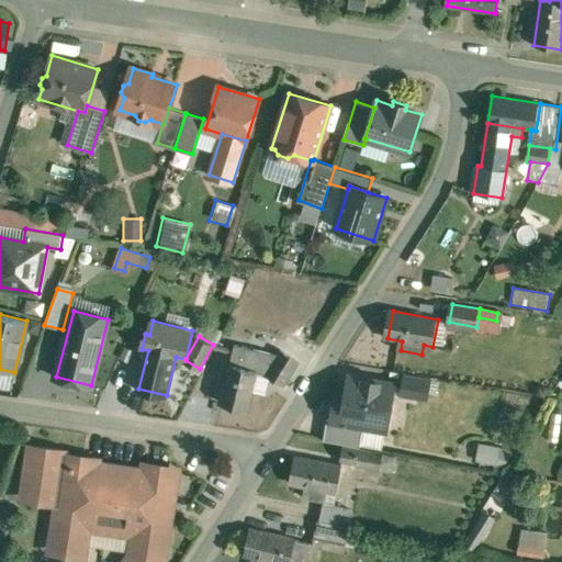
[(274,353),(237,345),(222,402),(249,407),(258,372),(269,374),(274,353)]
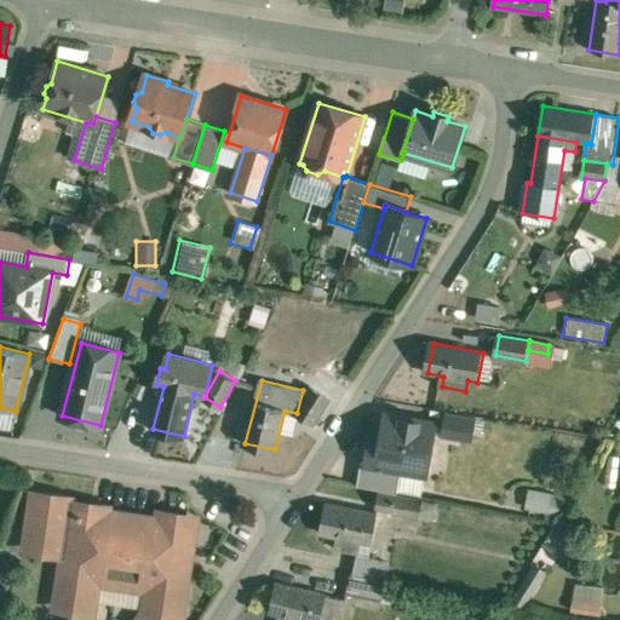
[(331,397),(311,386),(310,392),(303,390),(297,413),(314,425),(331,397)]
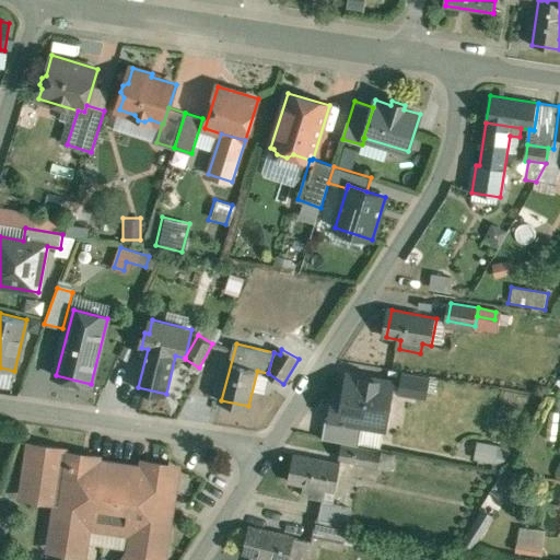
[(432,378),(404,373),(400,393),(429,397),(432,378)]
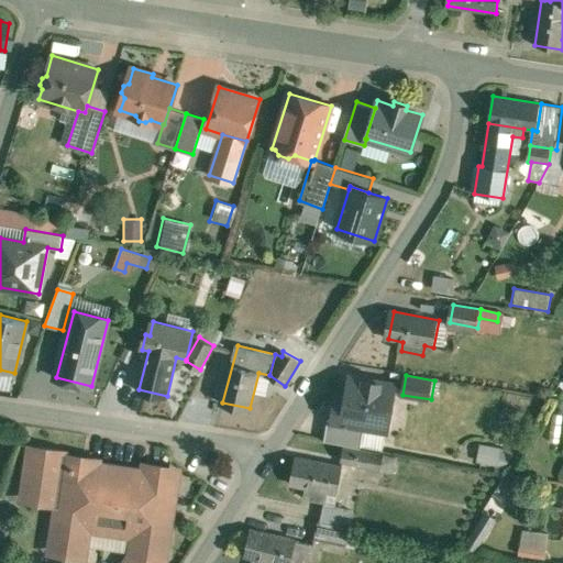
[(392,392),(345,384),(341,410),(350,412),(385,418),(386,419),(392,392)]
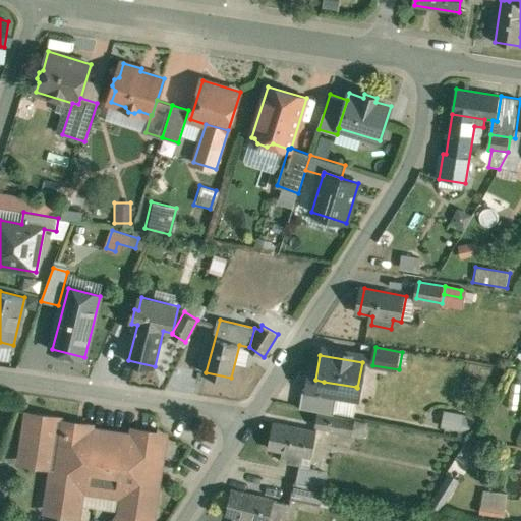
[(356,387),(324,382),(321,399),(352,405),(356,387)]
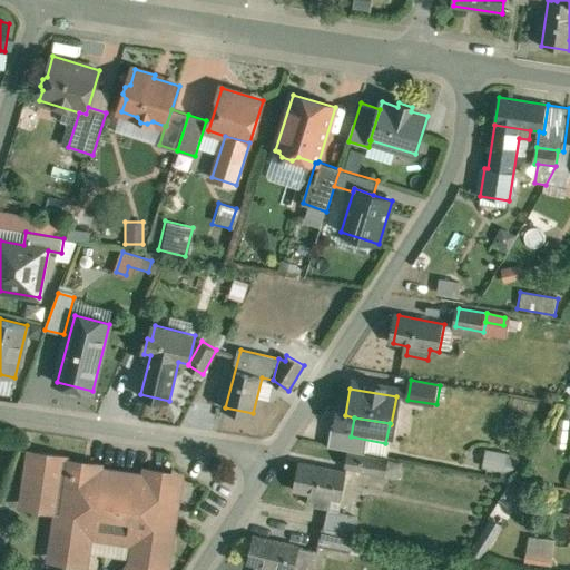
[(481,451),(480,469),(508,472),(510,453),(481,451)]
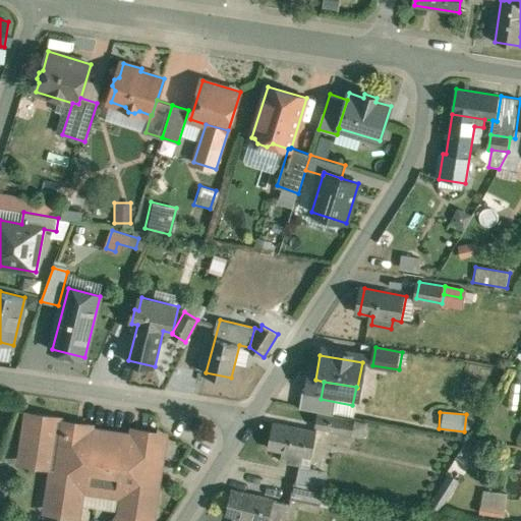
[(133,433),(62,424),(63,422),(54,416),(39,413),(27,417),(23,452),(40,465),(54,459),(56,464),(53,465),(48,502),(64,513),(82,507),(84,490),(123,496),(121,511),(114,520),(155,520),(168,443),(152,430),(143,429),(133,433)]
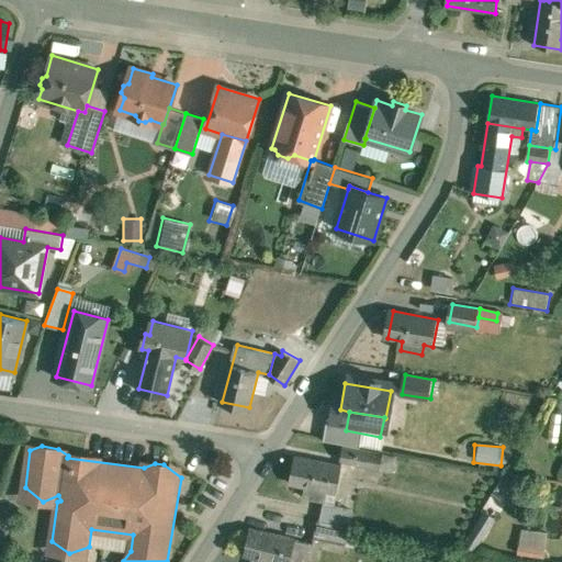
[(397,457),(347,446),(344,459),(359,462),(358,463),(394,471),(397,457)]
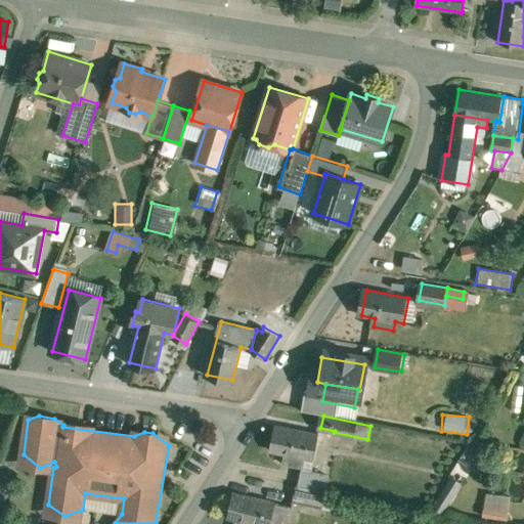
[(319,434),(278,426),(272,450),(288,453),(286,463),(305,467),(307,457),(314,459),(319,434)]
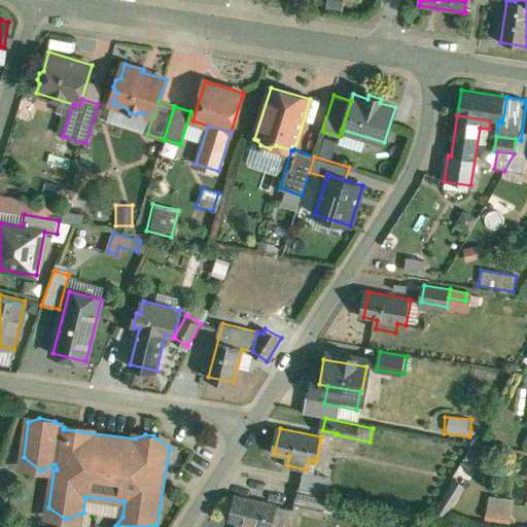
[(331,479),(304,472),(300,489),(328,495),(331,479)]
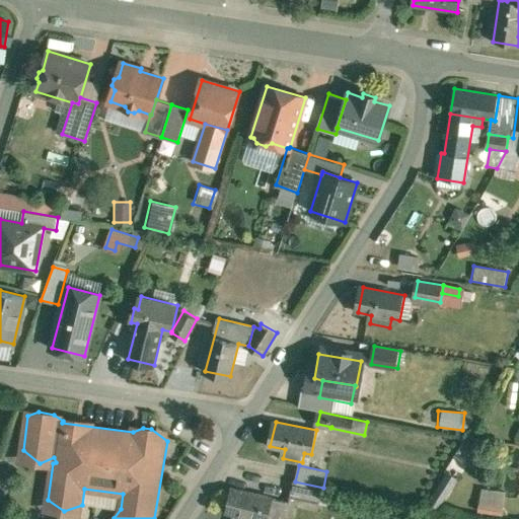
[(295,482),(293,482),(290,497),(319,503),(323,488),(295,482)]
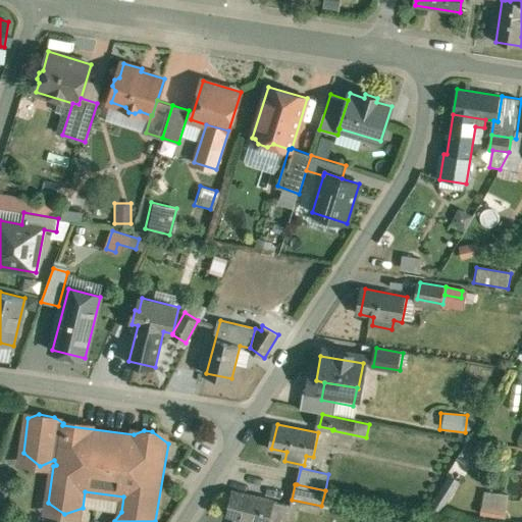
[(270,521),(275,499),(235,490),(229,515),(261,521),(270,521)]
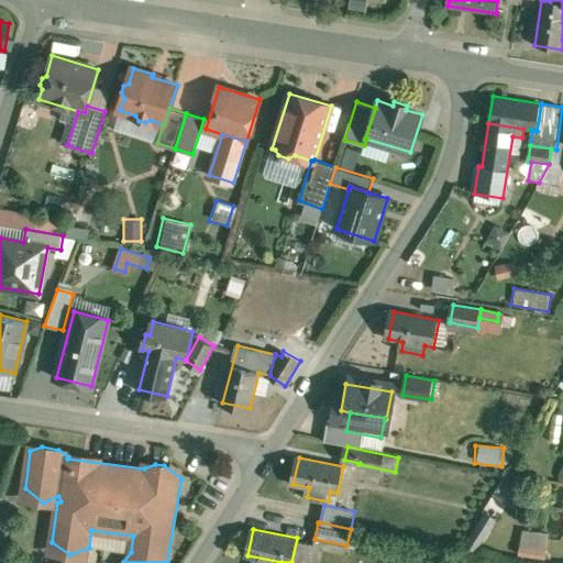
[(542,560),(548,534),(521,529),(516,554),(542,560)]
